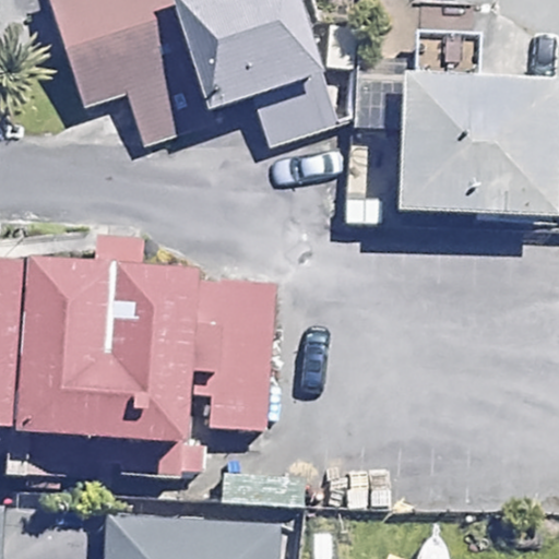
[(45,0),(79,109),(129,94),(145,147),(212,128),(205,108),(252,94),(270,150),(329,131),(289,0),(45,0)]
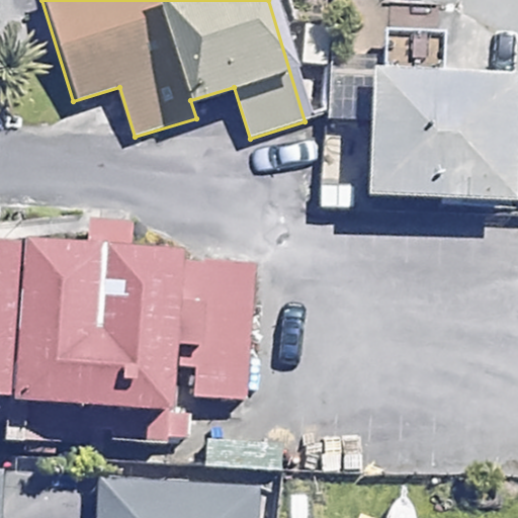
[(311,120),(353,121),(355,71),(313,70),(311,120)]
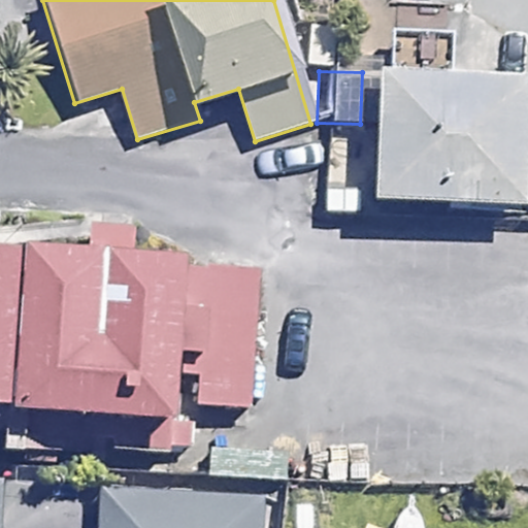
[(527,91),(365,79),(356,200),(527,212),(527,91)]
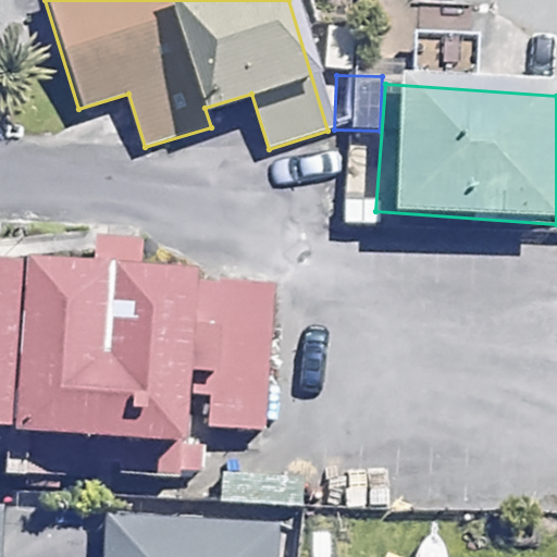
[(230,235),(0,218),(0,435),(213,452),(230,235)]
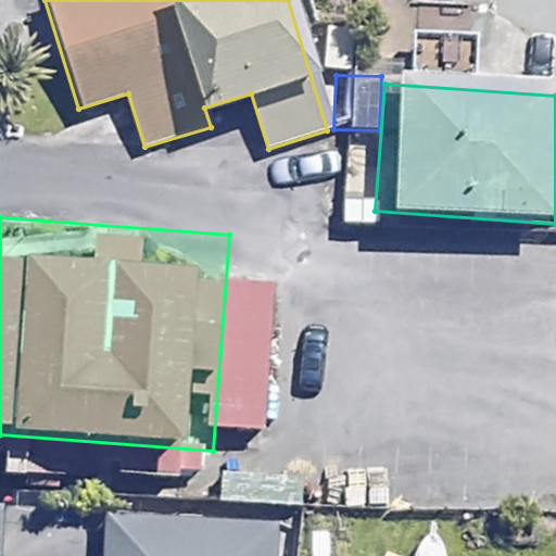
[(265,555),(268,519),(96,508),(91,555),(265,555)]
